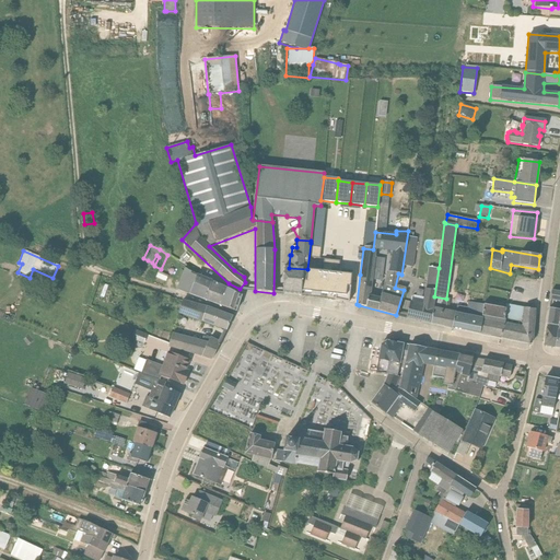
[(413,296),(411,298),(406,318),(430,324),(434,296),(439,268),(428,267),(423,298),(413,296)]
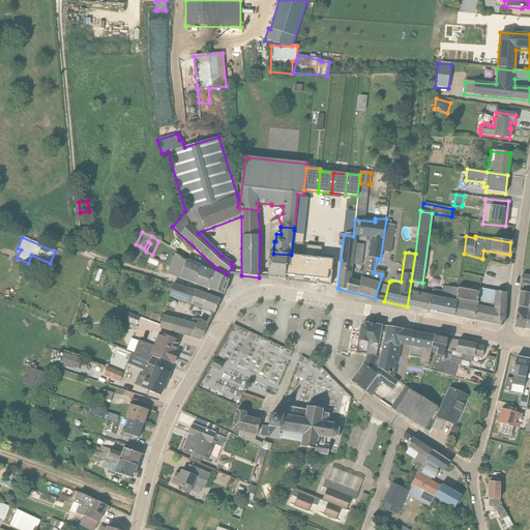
[(174,254),(167,273),(179,278),(186,260),(174,254)]
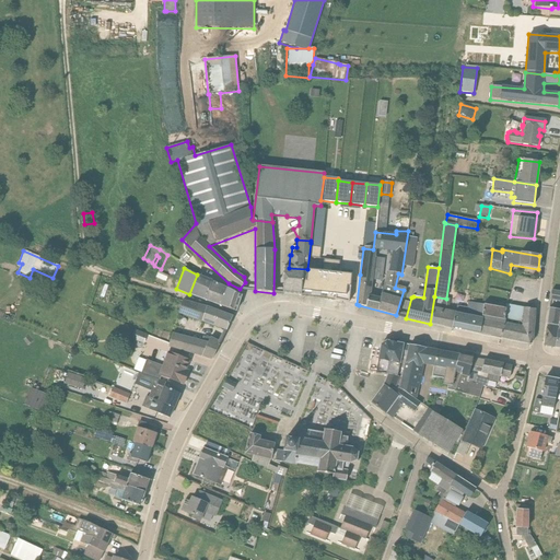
[(307,269),(289,268),(286,268),(282,294),(301,295),(301,291),(302,281),(306,282),(307,270),(307,269)]
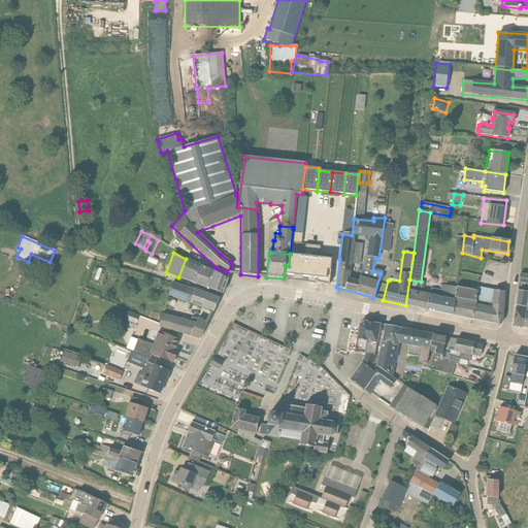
[(331,260),(303,257),(290,255),(289,266),(285,265),(284,274),(316,278),(316,283),(328,286),(331,260)]
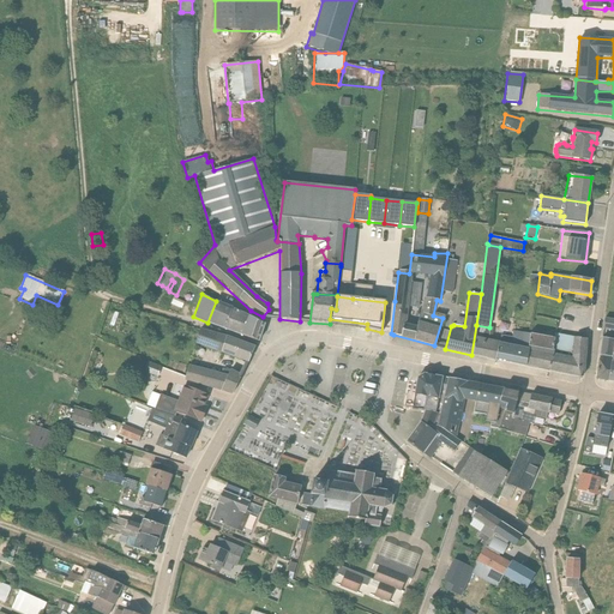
[(216,301),(208,323),(224,329),(233,309),(216,301)]
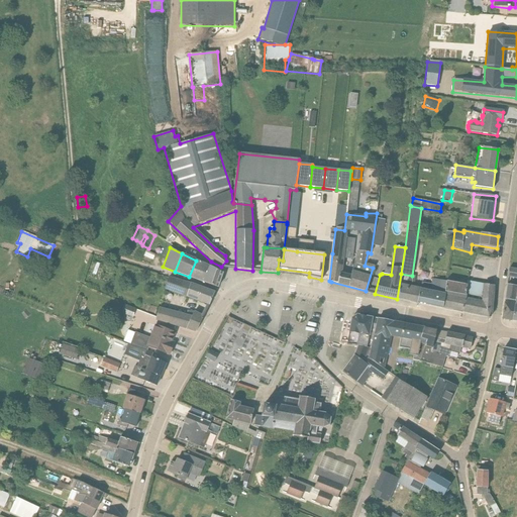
[(217,288),(222,273),(196,261),(189,277),(217,288)]
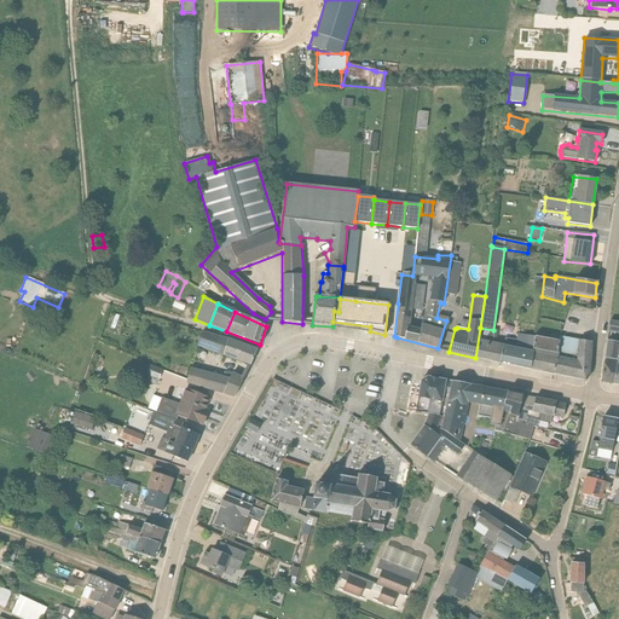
[(618,322),(609,319),(608,333),(618,334),(618,342),(607,341),(605,359),(617,360),(618,358),(618,357),(618,322)]
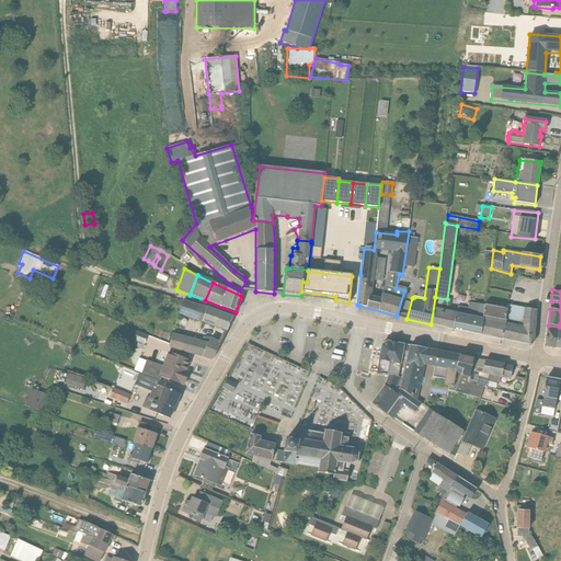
[(447,299),(435,297),(431,324),(453,329),(456,313),(447,311),(448,304),(447,299)]
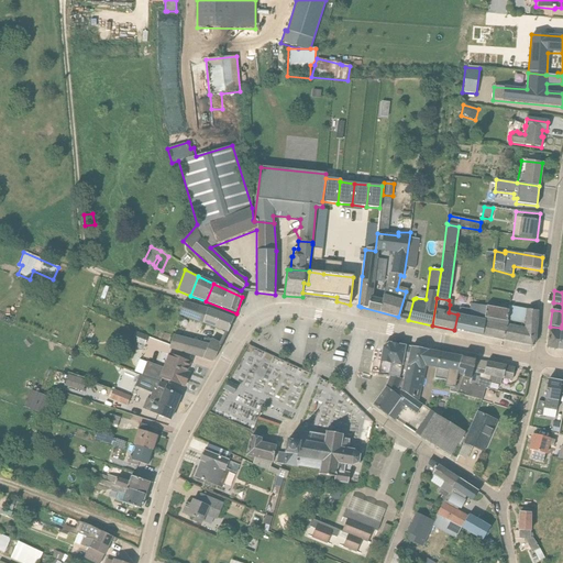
[(173,334),(169,349),(213,361),(233,319),(208,309),(183,302),(179,317),(224,332),(219,342),(207,339),(205,344),(173,334)]
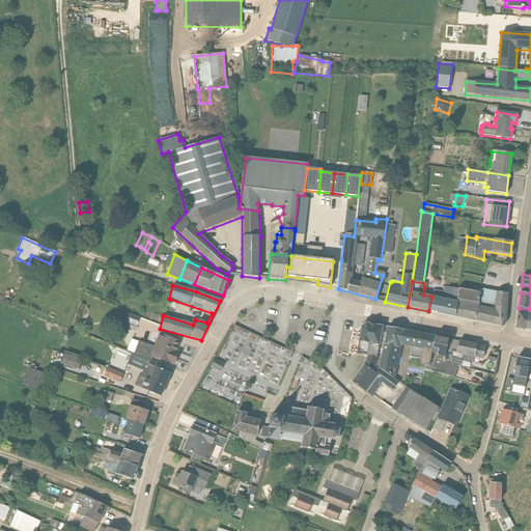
[(442,292),(432,290),(431,297),(428,311),(454,316),(456,300),(458,289),(443,286),(442,292)]
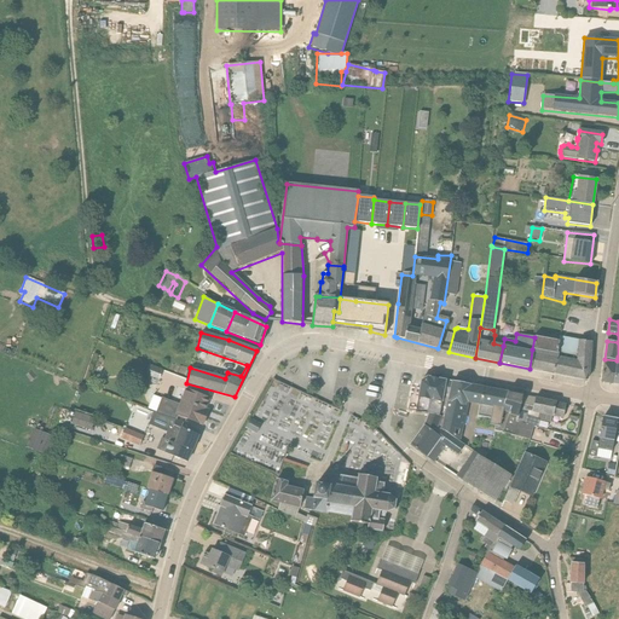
[(571,377),(586,381),(589,374),(589,369),(591,342),(559,337),(559,341),(534,337),(532,350),(556,354),(553,374),(571,377)]
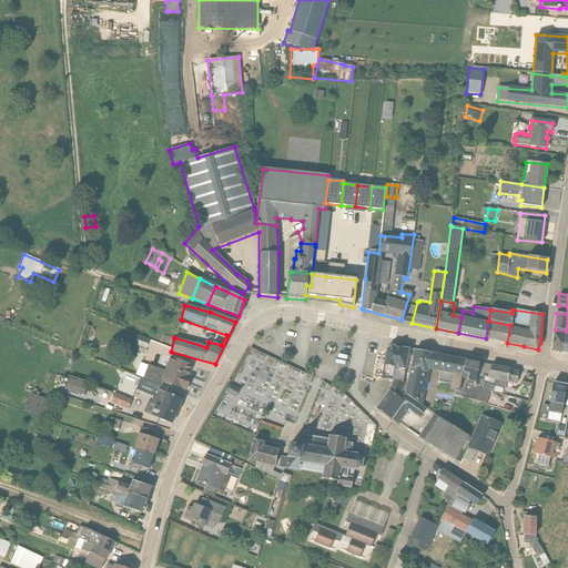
[(510,325),(488,321),(486,338),(507,343),(510,325)]
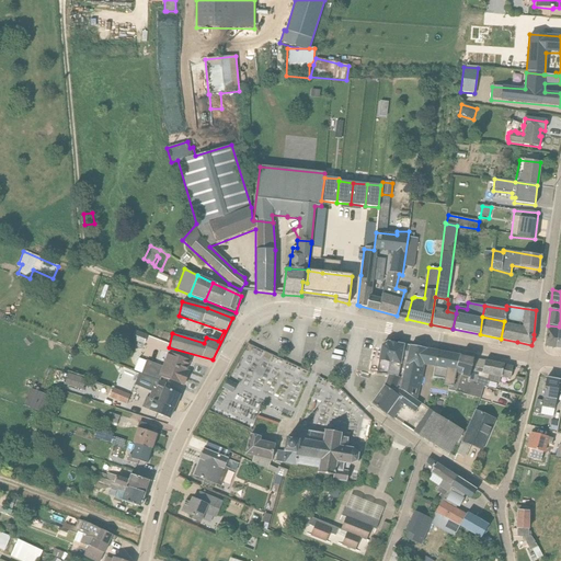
[(559,327),(548,325),(545,345),(546,346),(556,348),(559,327)]
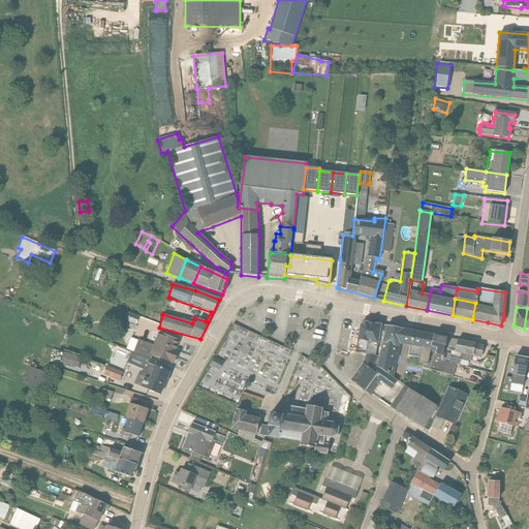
[(126,312),(123,320),(135,324),(138,316),(126,312)]
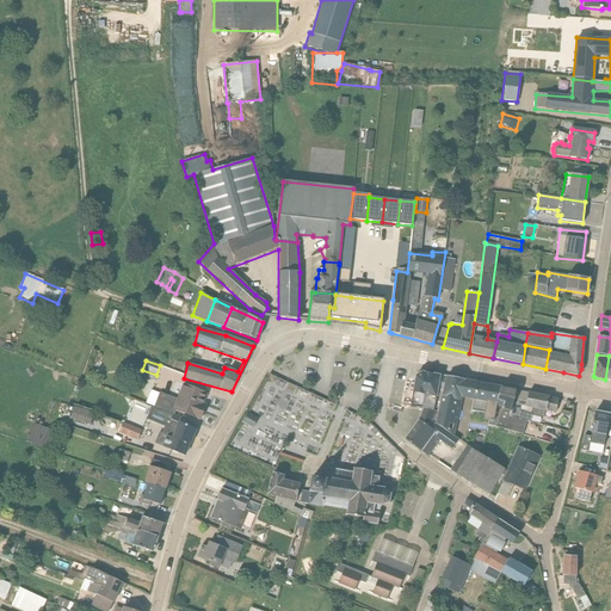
[(415,376),(409,409),(423,411),(437,413),(446,378),(421,372),(415,376)]
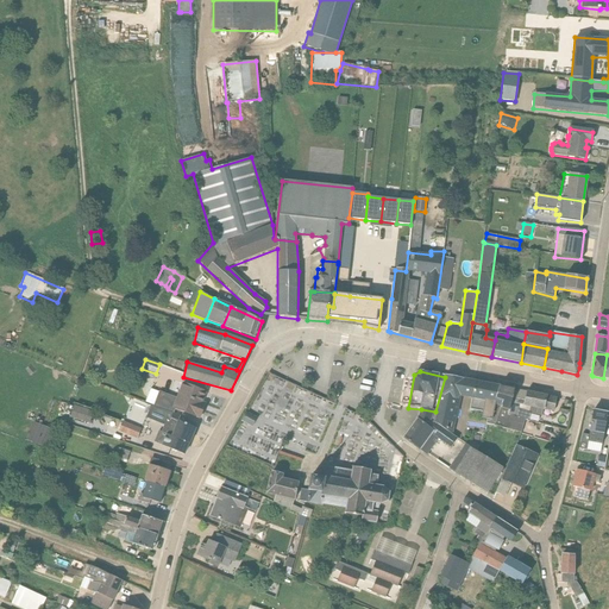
[(500,387),(445,377),(435,412),(433,424),(452,435),(460,397),(471,400),(469,410),(482,413),(481,419),(487,420),(485,425),(494,426),(502,402),(496,399),(500,387)]
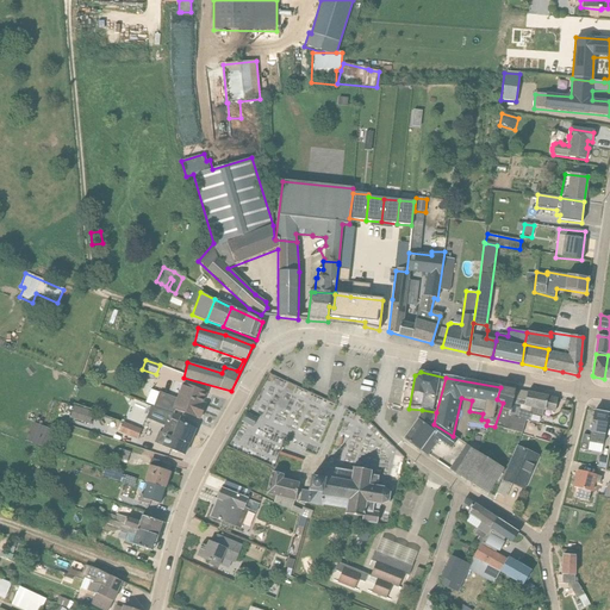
[(154,406),(153,408),(174,414),(175,410),(199,419),(203,411),(199,410),(206,393),(182,385),(176,399),(159,393),(151,391),(145,404),(154,406)]
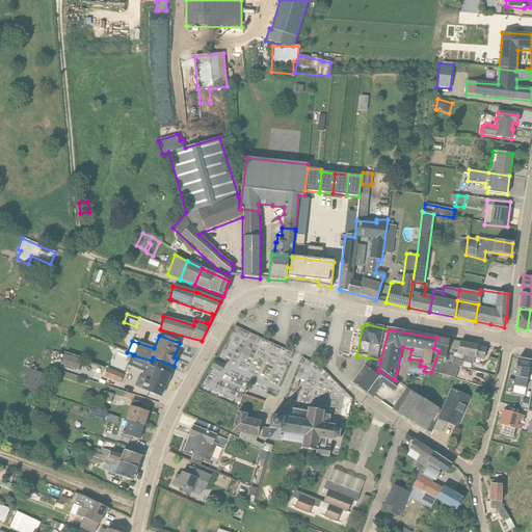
[(443,363),(449,341),(436,338),(433,348),(439,351),(431,372),(454,378),(458,367),(443,363)]
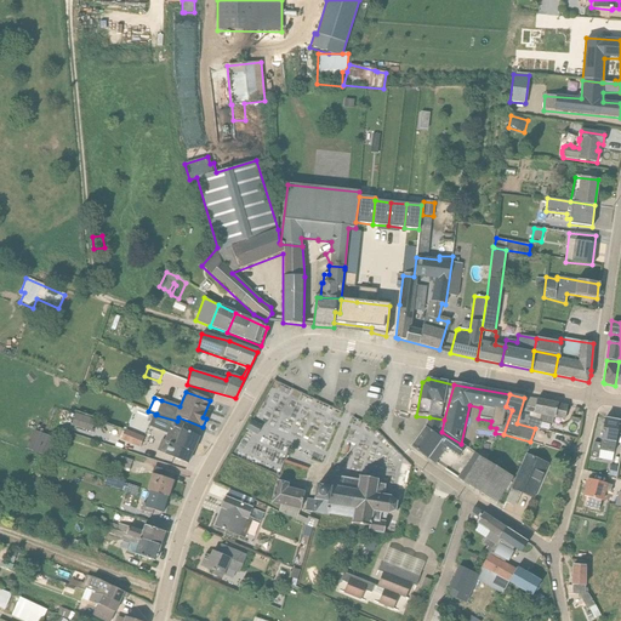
[(553,417),(564,420),(567,406),(524,398),(517,423),(535,428),(537,421),(552,423),(553,417)]
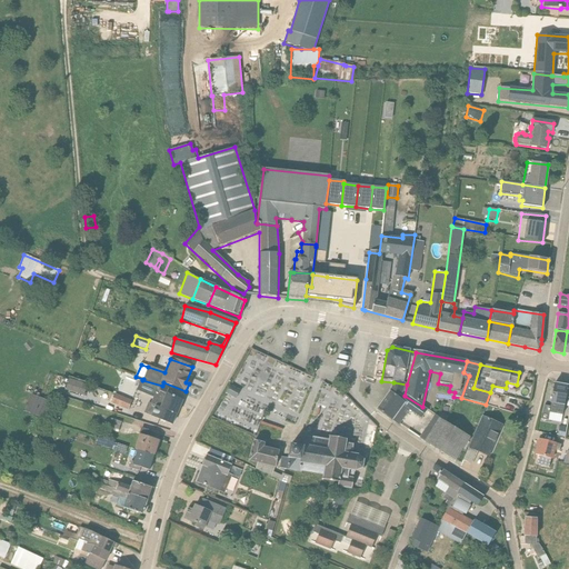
[(69,379),(66,390),(83,396),(87,385),(69,379)]
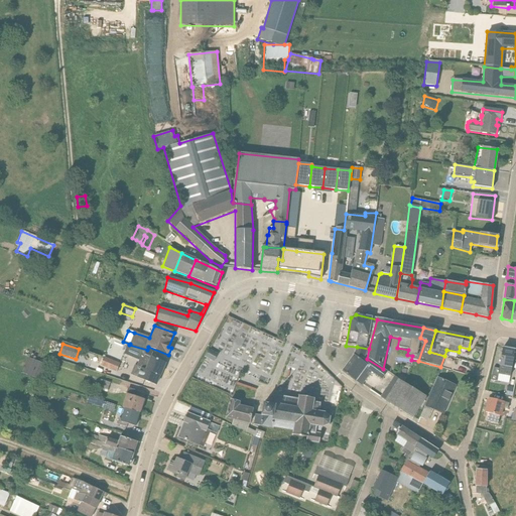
[(354,355),(342,371),(356,382),(356,381),(361,385),(370,372),(381,380),(387,372),(383,369),(367,359),(369,349),(357,347),(354,355)]
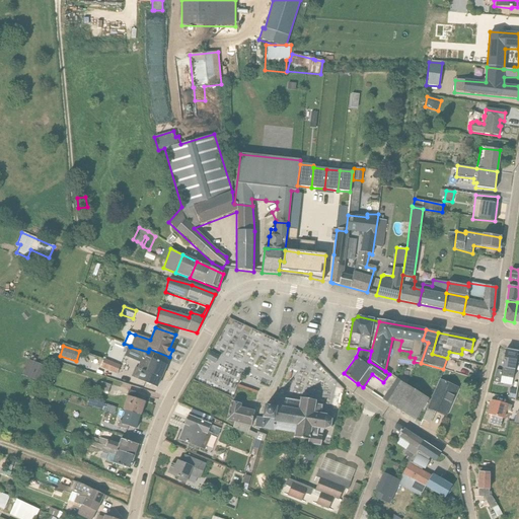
[(511,385),(517,353),(506,350),(501,371),(496,370),(493,381),(499,382),(499,383),(511,385)]
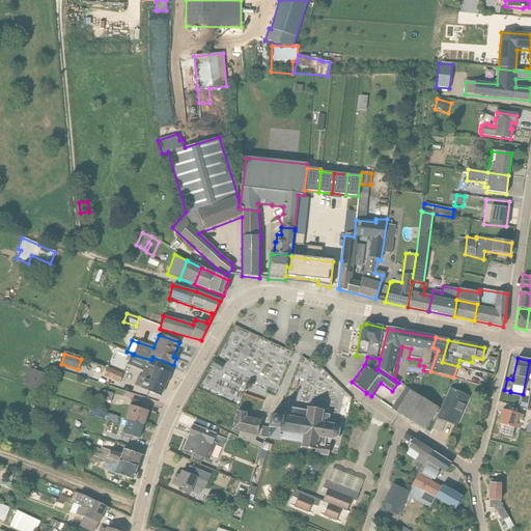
[(224,365),(215,360),(211,367),(220,372),(224,365)]
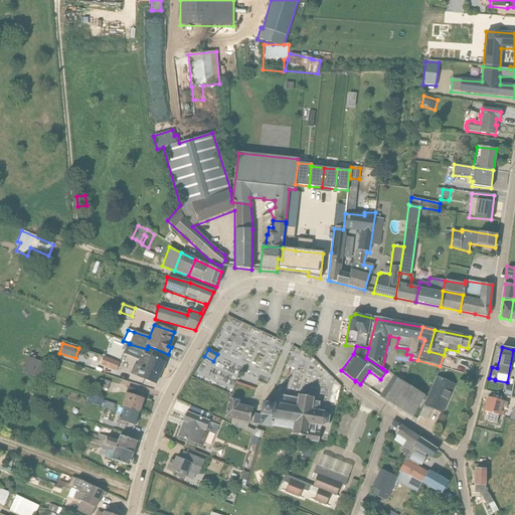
[(134,365),(130,374),(155,384),(166,362),(142,352),(137,365),(134,365)]
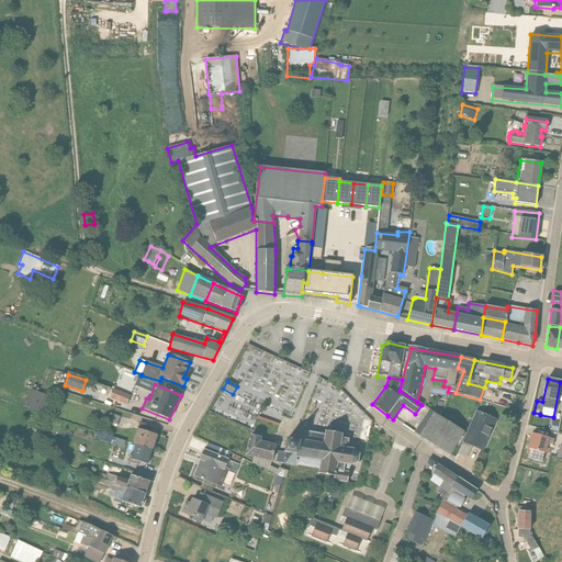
[(31,390),(24,407),(45,414),(52,397),(31,390)]
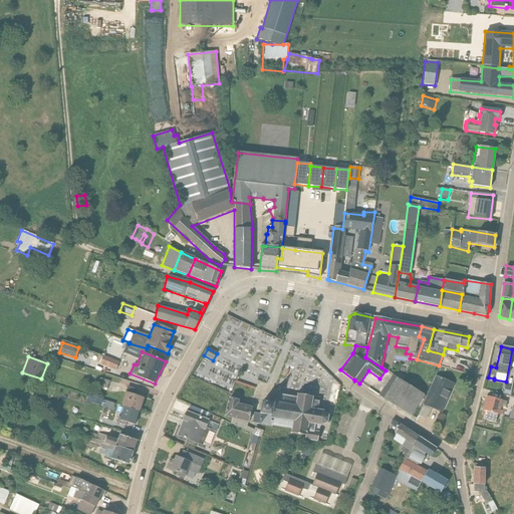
[(103,356),(100,364),(115,371),(119,362),(103,356)]
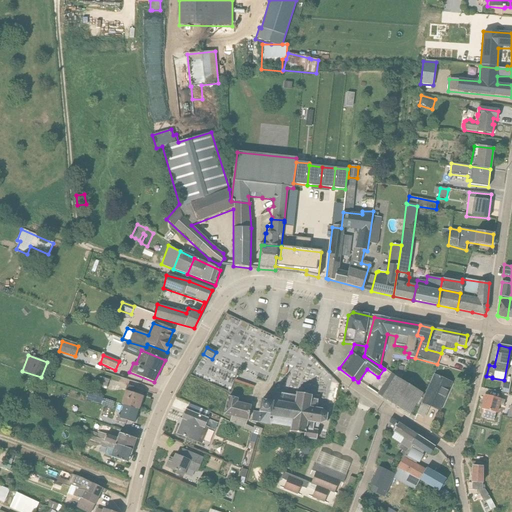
[(51,363),(45,381),(51,383),(57,365),(51,363)]
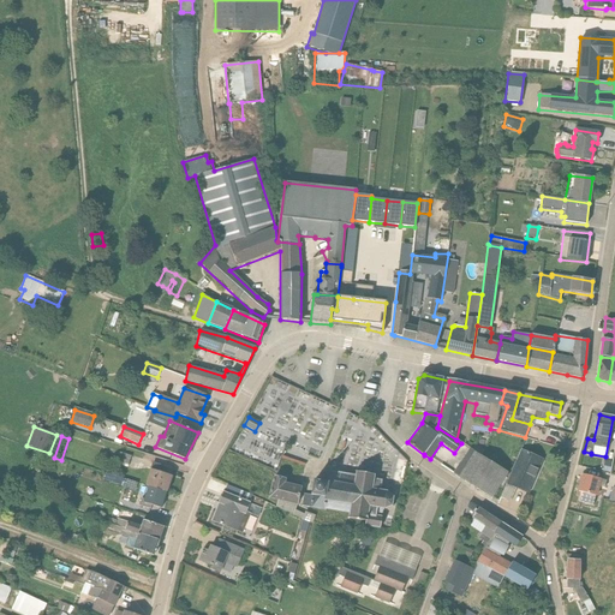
[(481,457),(471,449),(454,475),(460,478),(465,482),(475,488),(483,494),(491,499),(507,473),(481,457)]
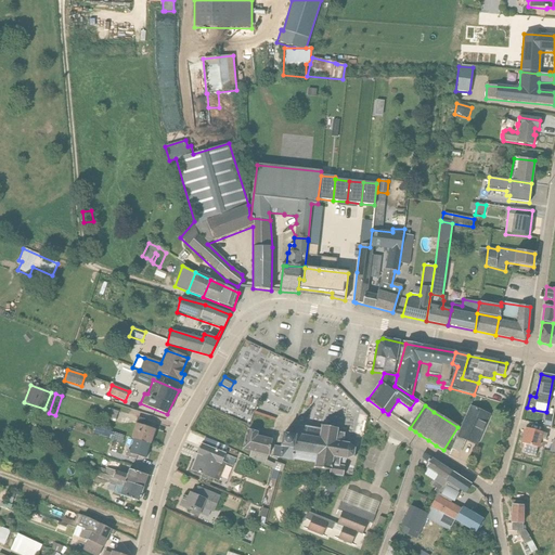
[(476,446),(489,415),(469,407),(451,449),(461,453),(465,441),(476,446)]
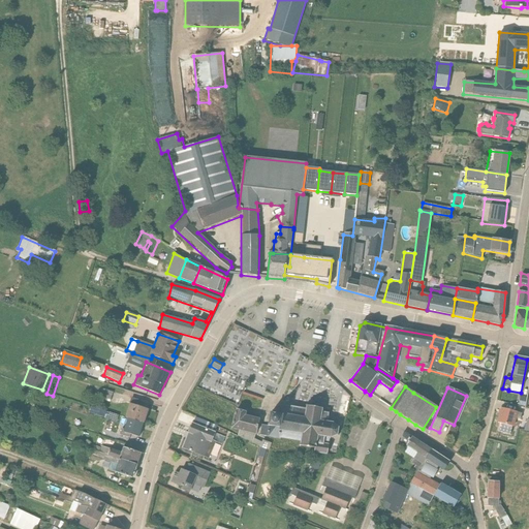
[(102,390),(99,399),(110,402),(113,393),(102,390)]
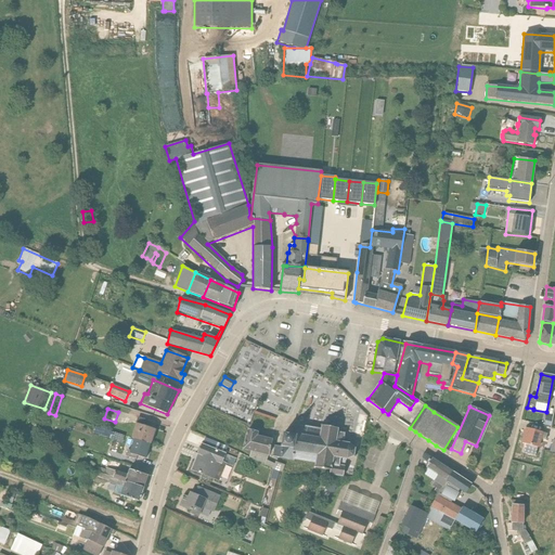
[(213,414),(207,426),(226,435),(231,424),(213,414)]
